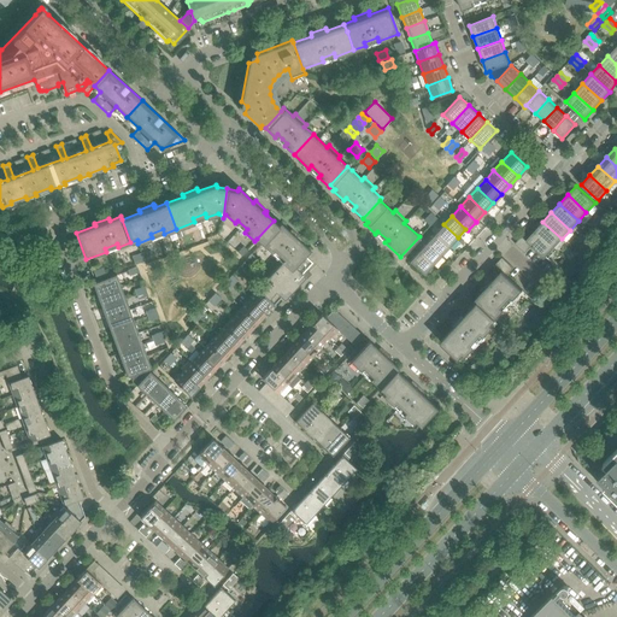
[(310,250),(300,241),(303,240),(292,229),(291,229),(291,230),(289,231),(281,223),(278,225),(274,221),(257,239),(271,252),(274,250),(283,258),(281,262),(282,262),(291,271),(305,256),(310,250)]
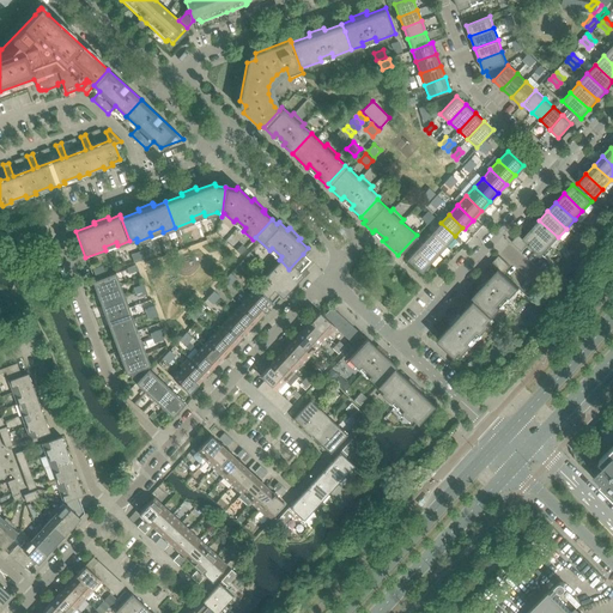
[(558,237),(539,220),(530,229),(550,247),(558,237)]
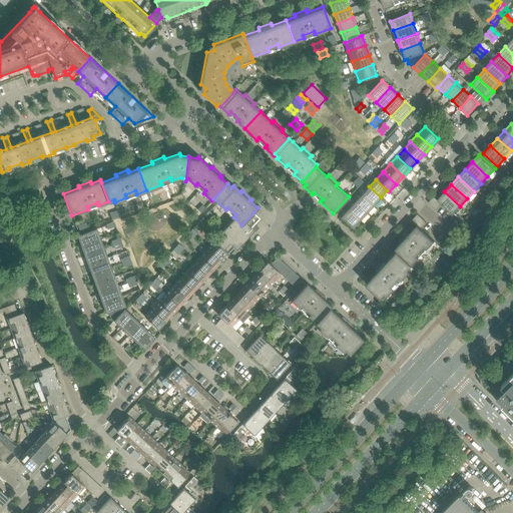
[(381,197),(369,186),(362,194),(374,205),(381,197)]
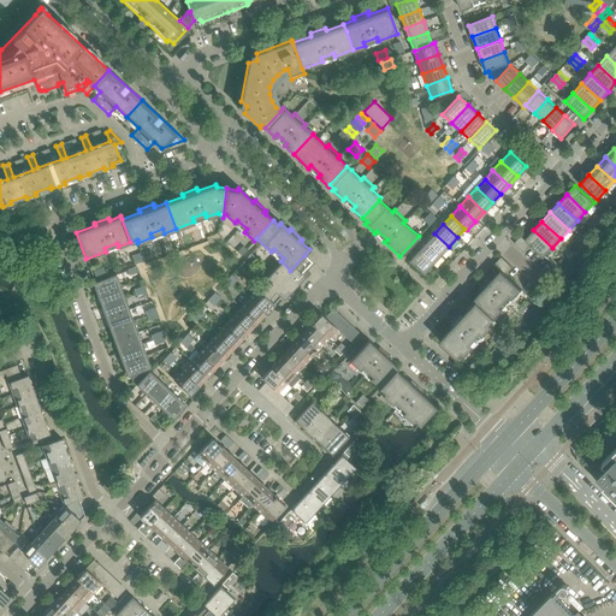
[(552,248),(533,230),(525,240),(521,236),(514,243),(523,253),(531,246),(544,258),(552,248)]
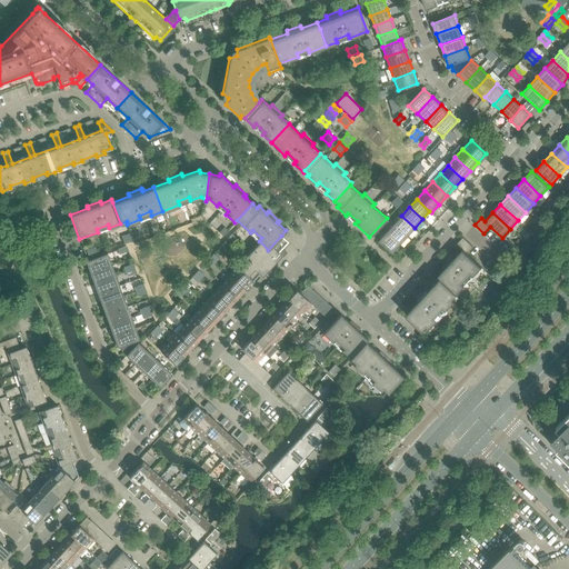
[(415,228),(401,216),(393,225),(407,236),(415,228)]
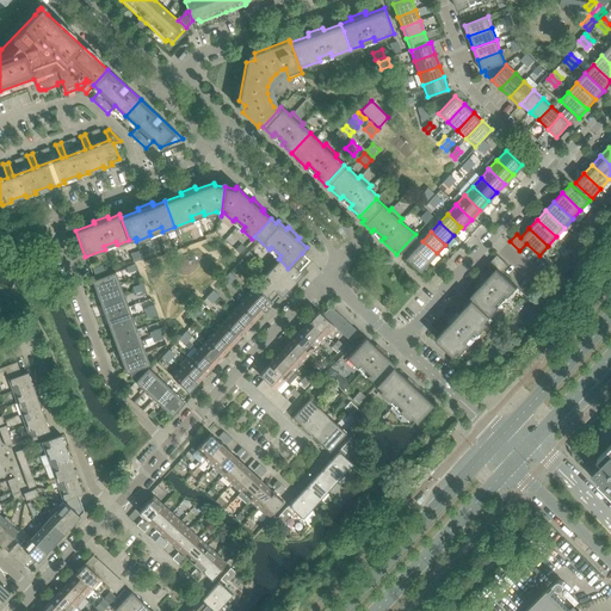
[(582,238),(576,232),(573,236),(579,241),(582,238)]
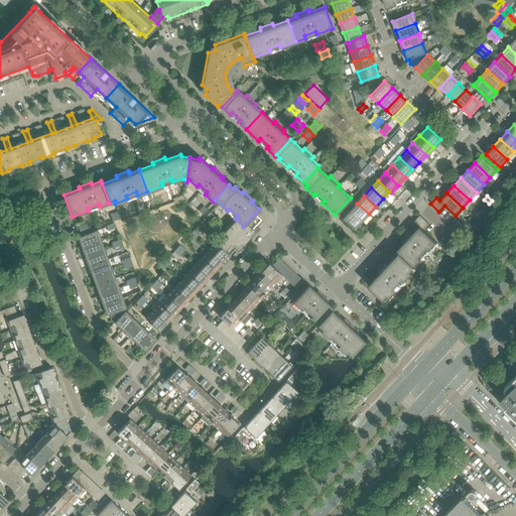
[(369,214),(357,204),(350,211),(361,222),(369,214)]
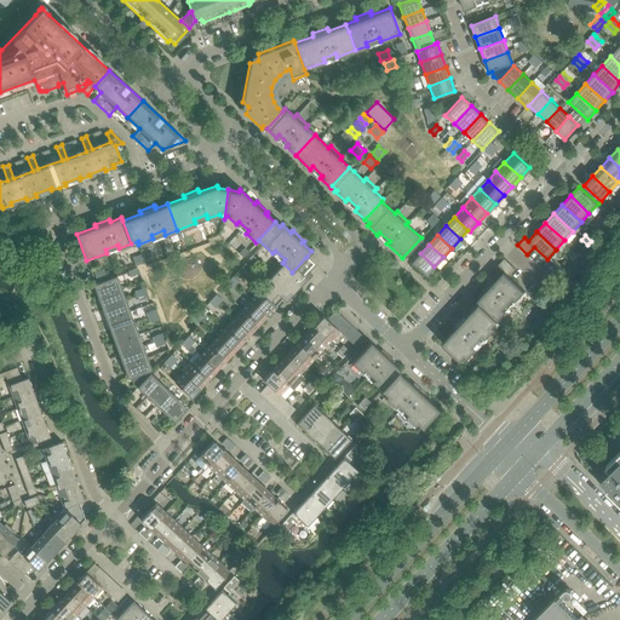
[(434,267),(420,253),(412,263),(425,276),(434,267)]
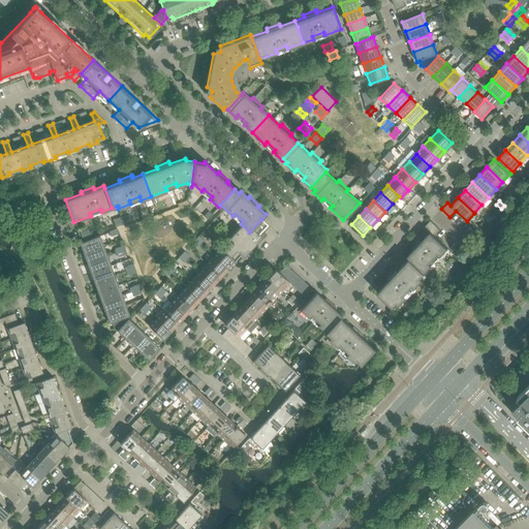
[(244,257),(261,237),(258,235),(268,224),(261,219),(249,232),(242,224),(229,238),(221,247),(235,260),(241,254),(244,257)]
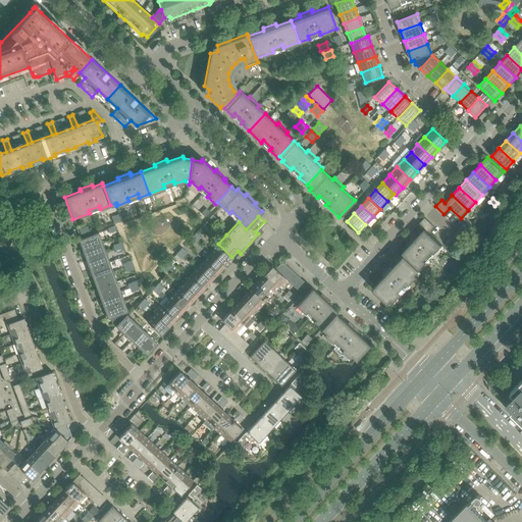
[(430,258),(441,245),(428,232),(434,226),(424,218),(419,224),(424,229),(417,237),(415,235),(407,245),(408,247),(401,254),(403,256),(400,260),(415,274),(430,258)]
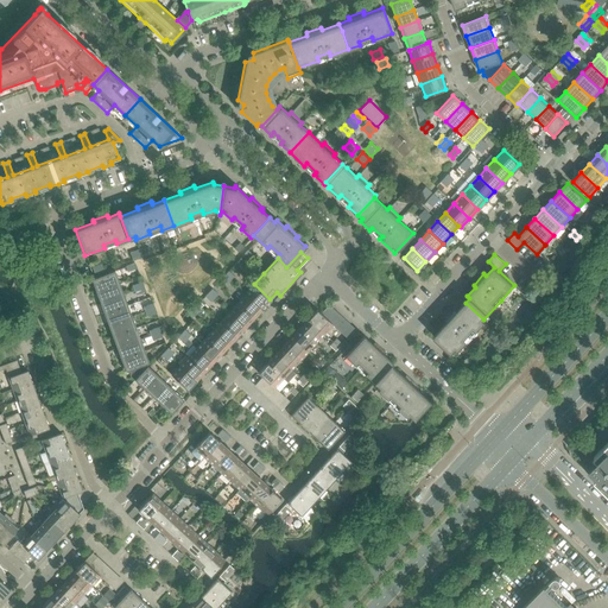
[(241,258),(236,263),(242,267),(247,263),(241,258)]
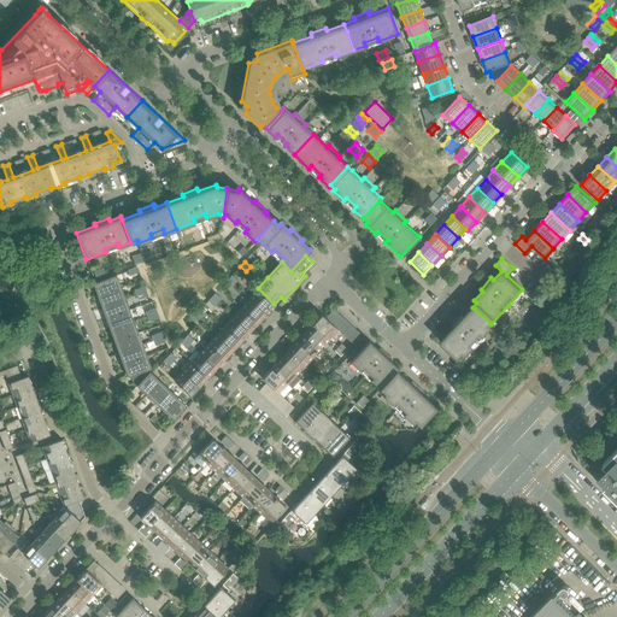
[(246,271),(240,266),(235,271),(241,276),(246,271)]
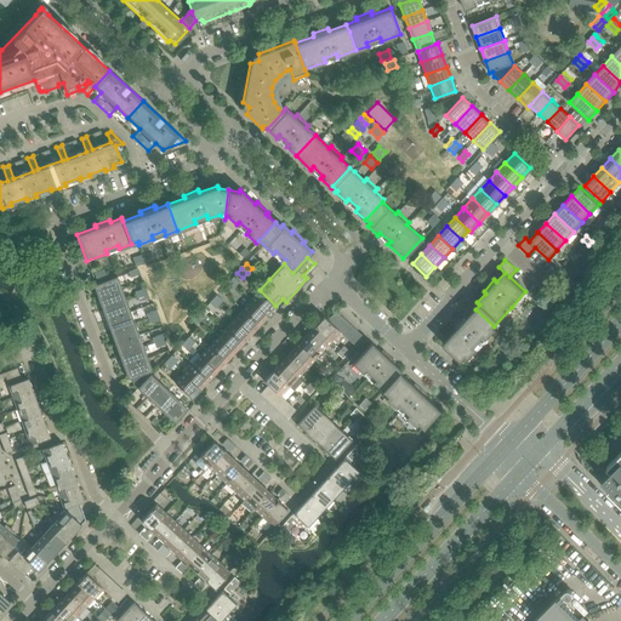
[(121,289),(117,277),(93,285),(98,297),(121,289)]
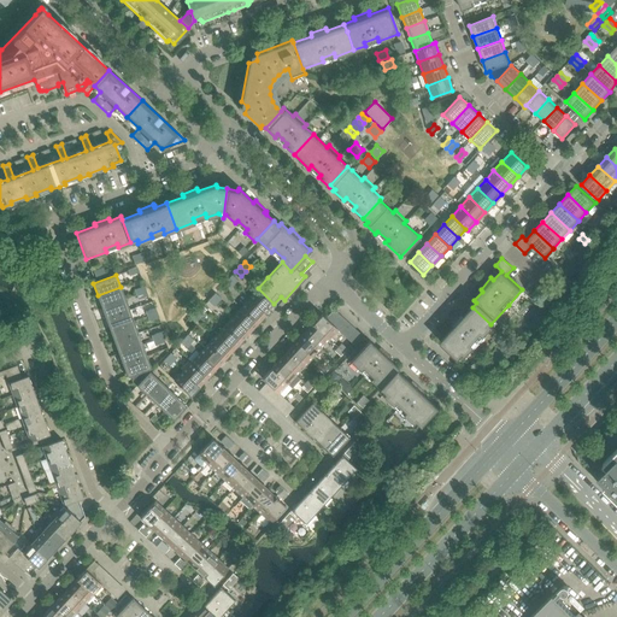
[(125,299),(121,287),(98,295),(101,307),(125,299)]
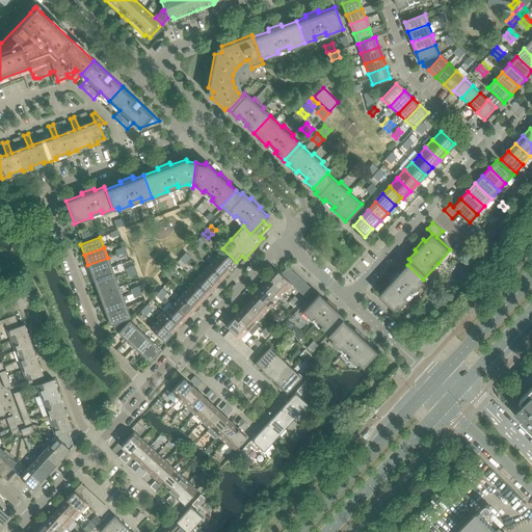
[(236,262),(222,248),(215,257),(229,270),(236,262)]
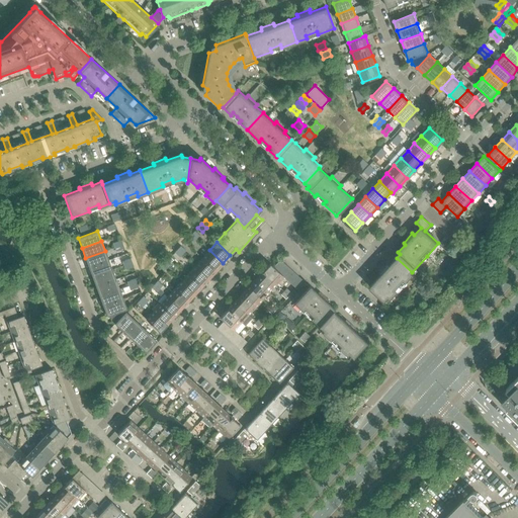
[(223,263),(209,250),(202,258),(216,271),(223,263)]
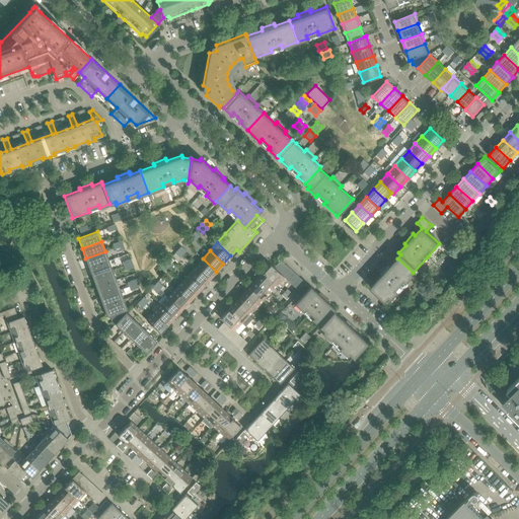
[(108,261),(105,251),(85,258),(89,268),(108,261)]
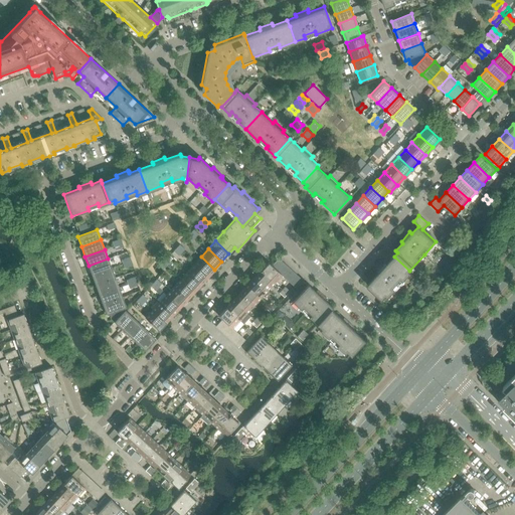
[(214,270),(201,256),(194,264),(208,277),(214,270)]
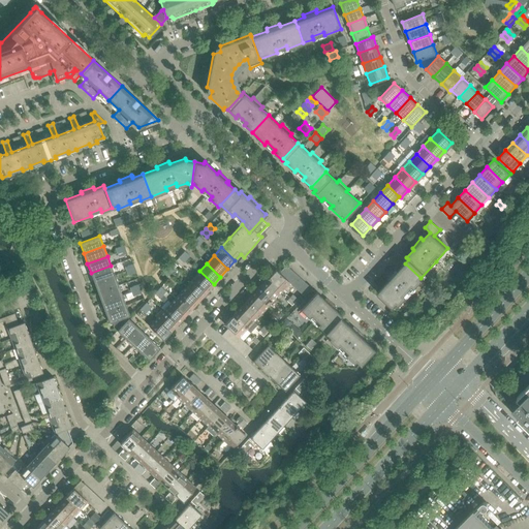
[(395,309),(423,279),(421,278),(405,263),(398,271),(396,269),(387,279),(389,281),(377,293),(395,309)]
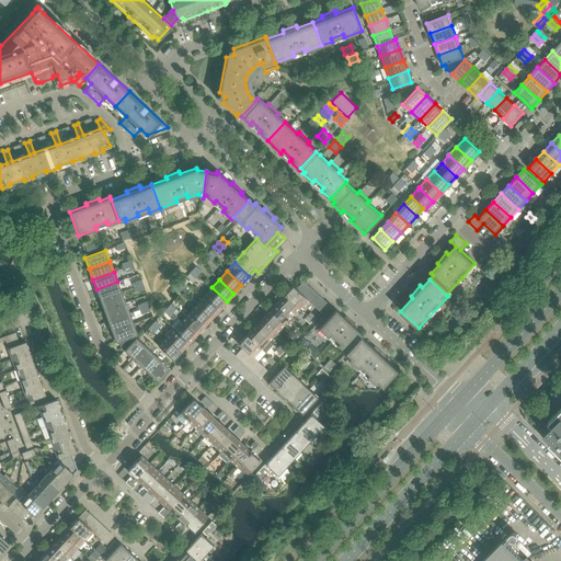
[(122,293),(117,282),(96,289),(100,300),(122,293)]
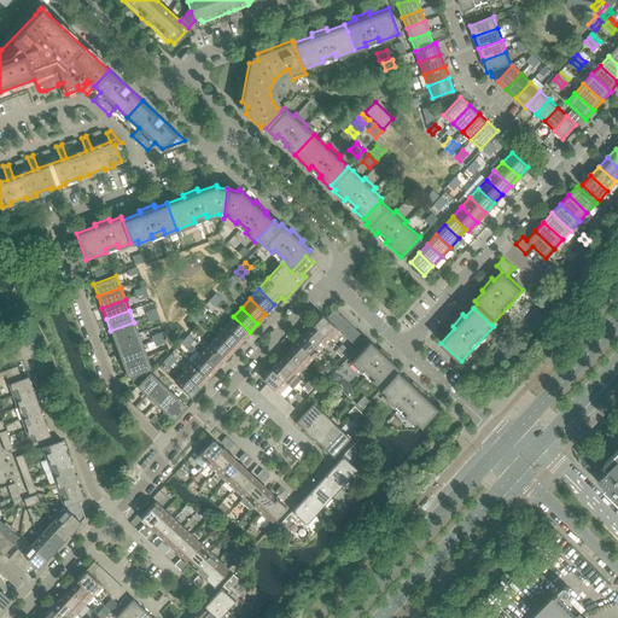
[(332,325),(340,316),(333,310),(326,319),(332,325)]
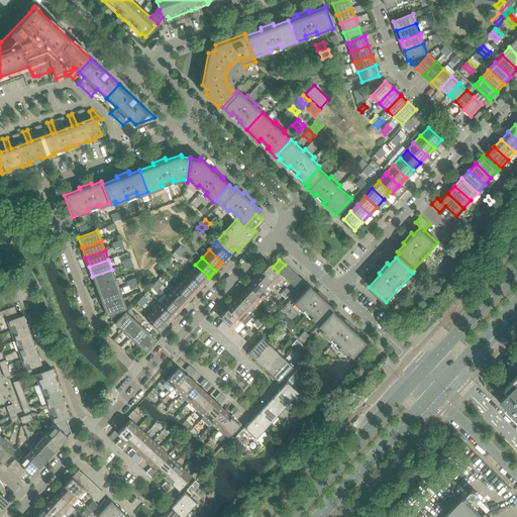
[(273,267),(269,263),(262,271),(276,284),(283,276),(278,272),(273,267)]
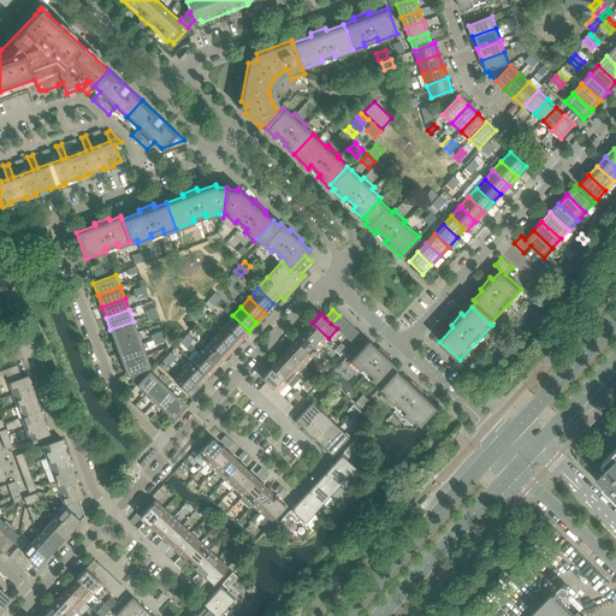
[(249,331),(232,315),(224,325),(240,341),(249,331)]
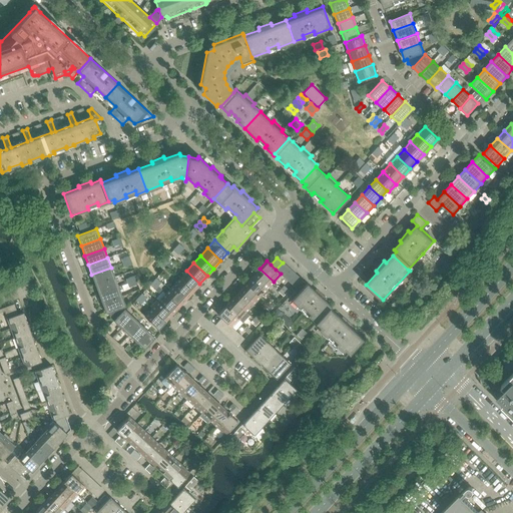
[(282,275),(289,268),(283,263),(276,270),(281,274),(282,275)]
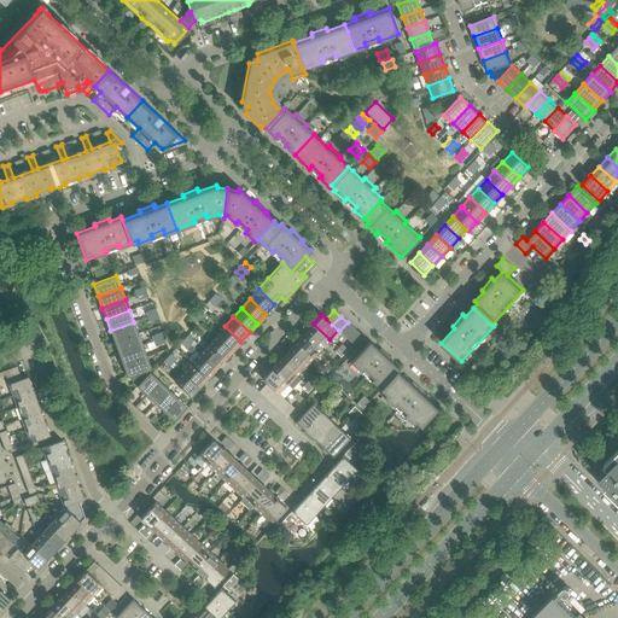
[(138,333),(134,322),(110,331),(115,343),(138,333)]
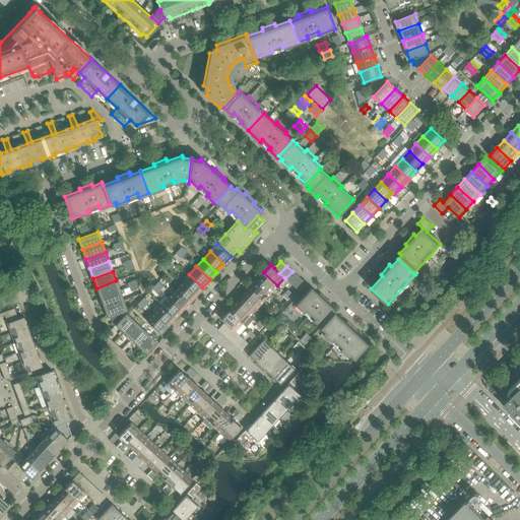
[(290,284),(298,276),(293,271),(285,278),(290,284)]
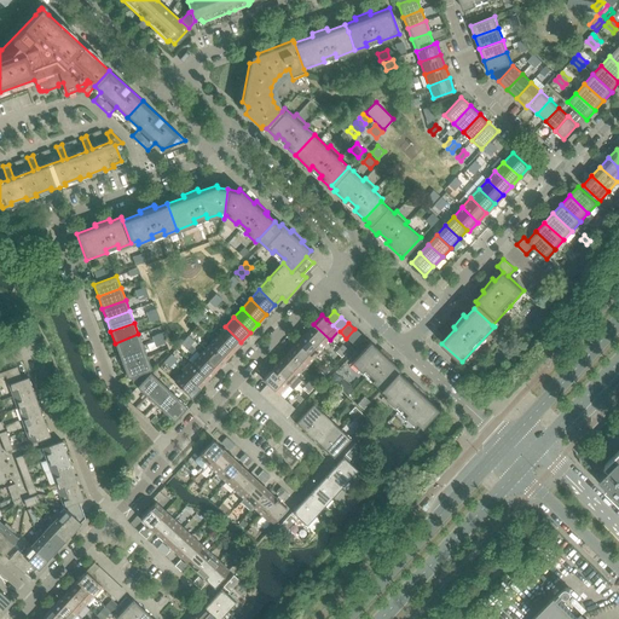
[(330,340),(313,324),(305,334),(322,348),(330,340)]
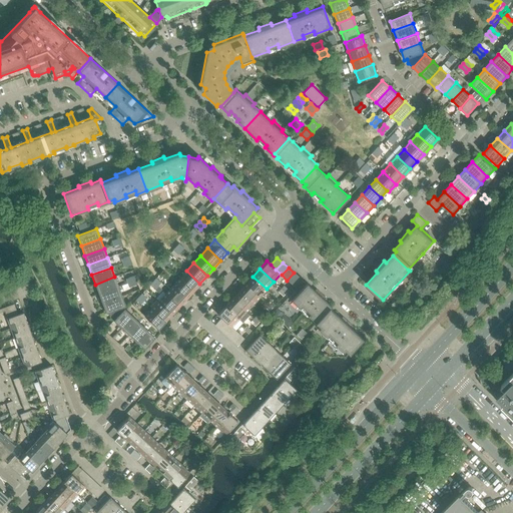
[(199,284),(186,271),(179,278),(193,291),(199,284)]
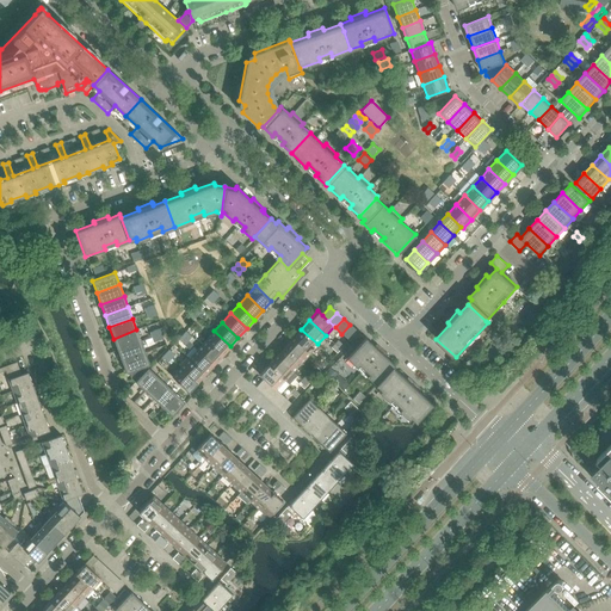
[(357,331),(350,325),(341,334),(349,340),(357,331)]
